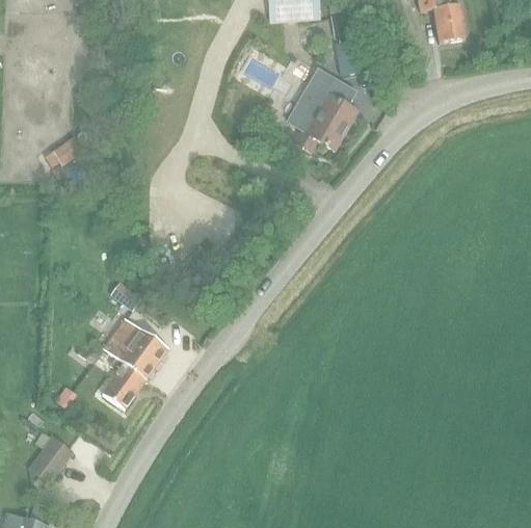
[(268,0),(269,16),(319,12),(317,0),(268,0)]
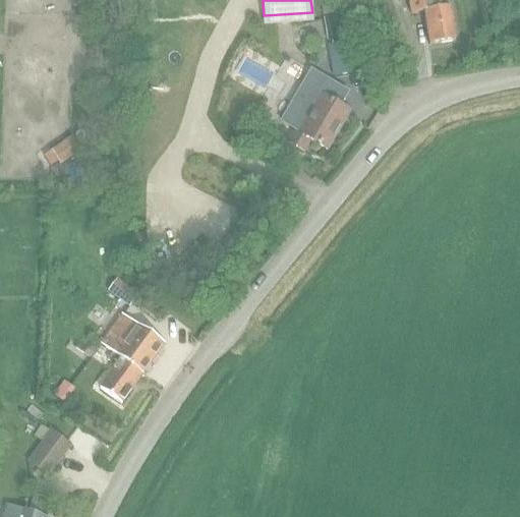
[(321,0),(322,11),(340,10),(339,0),(321,0)]
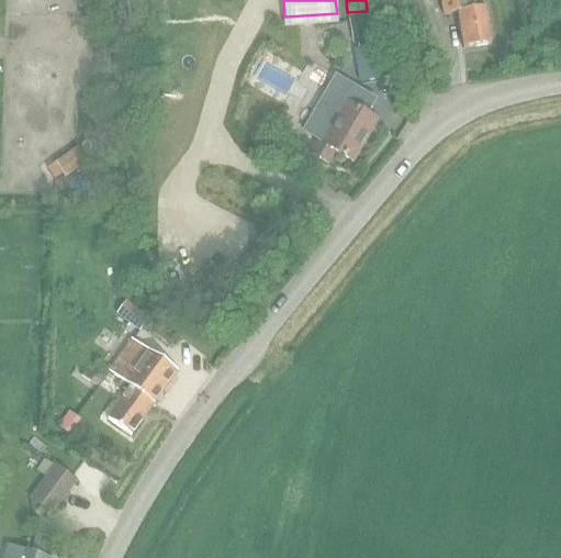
[(441,0),(444,12),(458,10),(463,45),(491,41),(485,4),(475,6),(474,0),(441,0)]
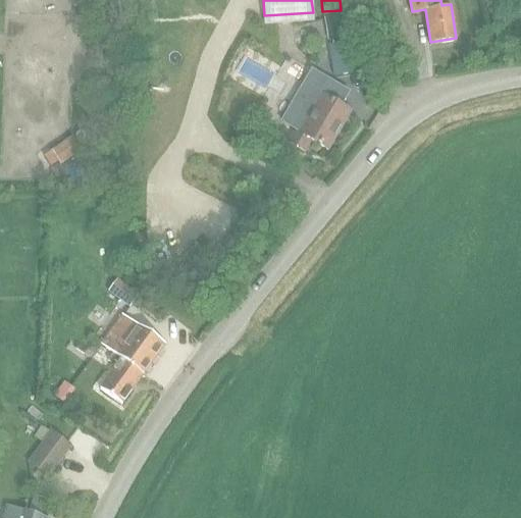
[(325,14),(329,37),(347,34),(342,11),(325,14)]
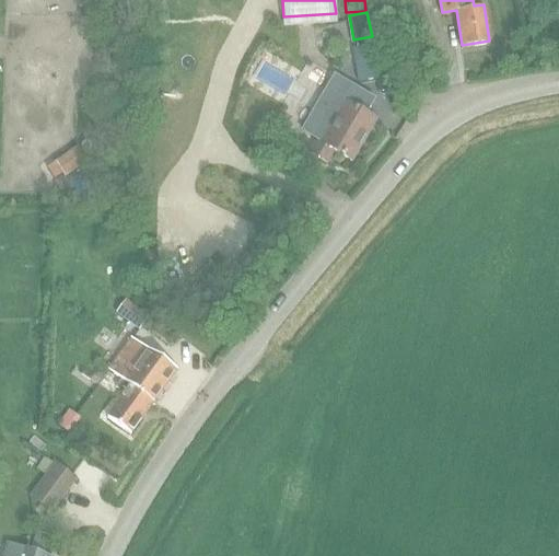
[(353,46),(360,80),(381,77),(375,43),(353,46)]
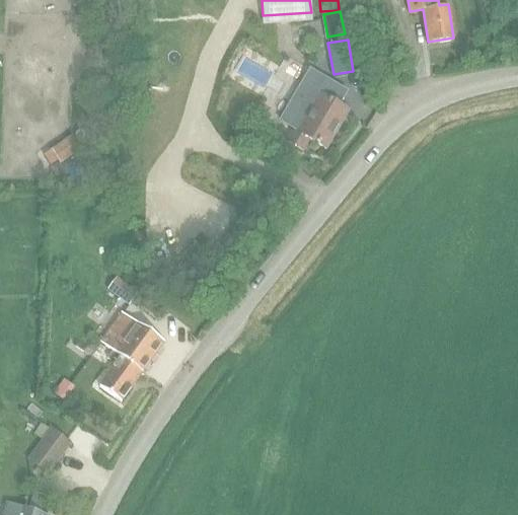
[(308,67),(281,115),(295,123),(287,138),(303,147),(309,137),(326,147),(348,108),(339,103),(347,89),(308,67)]
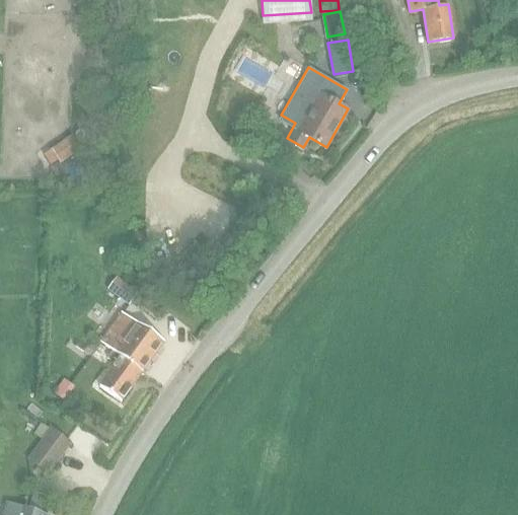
[(70,133),(51,147),(60,159),(79,145),(70,133)]
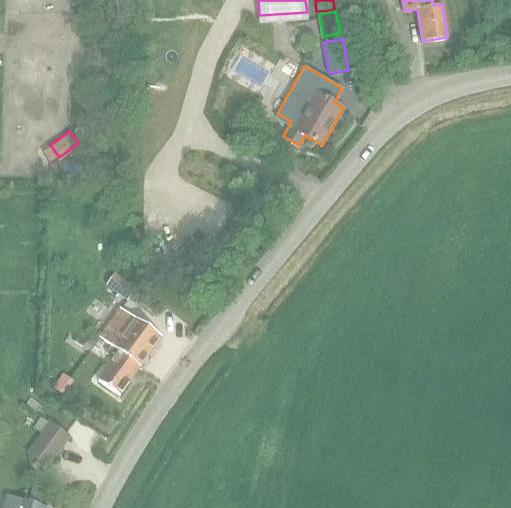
[(113,273),(106,283),(125,297),(134,284),(115,271),(113,273)]
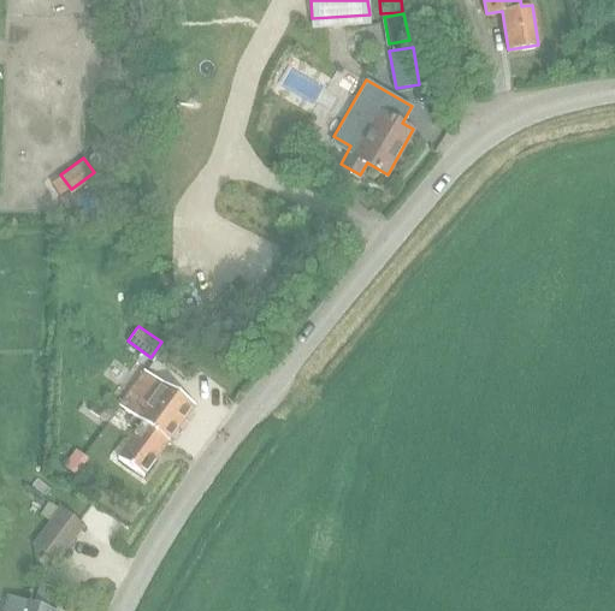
[(139,427),(118,457),(143,476),(194,405),(145,371),(119,405),(137,419),(134,423),(139,427)]
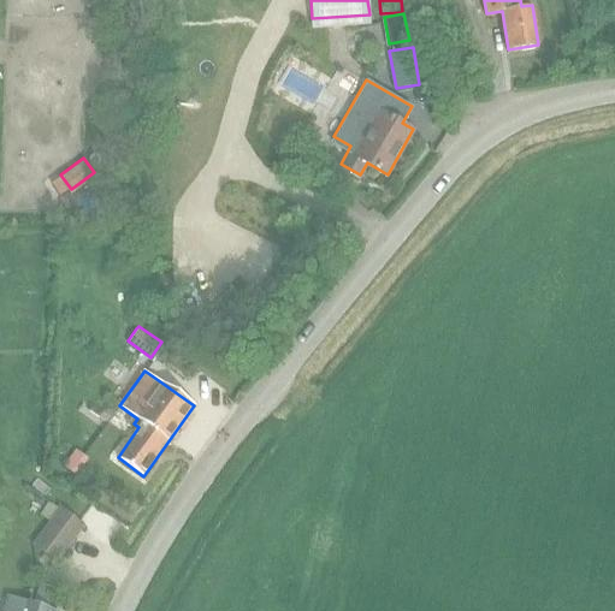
[(75,446),(64,461),(76,470),(88,455),(75,446)]
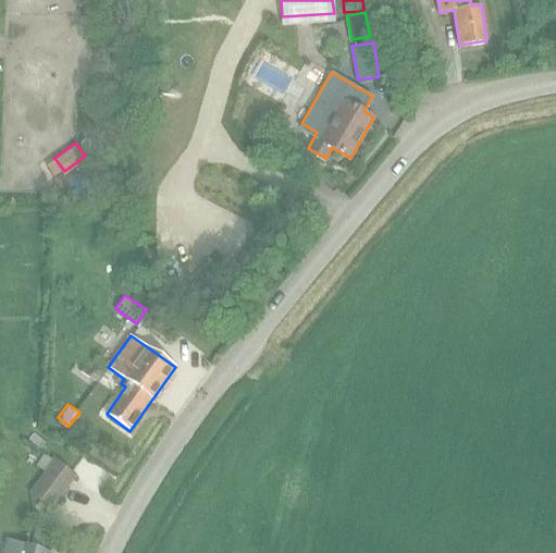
[(31,491),(52,507),(77,475),(56,458),(31,491)]
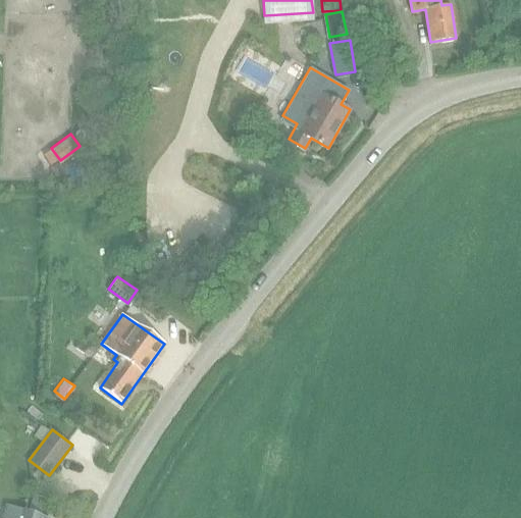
[(49,517),(50,517),(41,515),(44,504),(33,500),(30,511),(7,503),(2,517),(49,517)]
